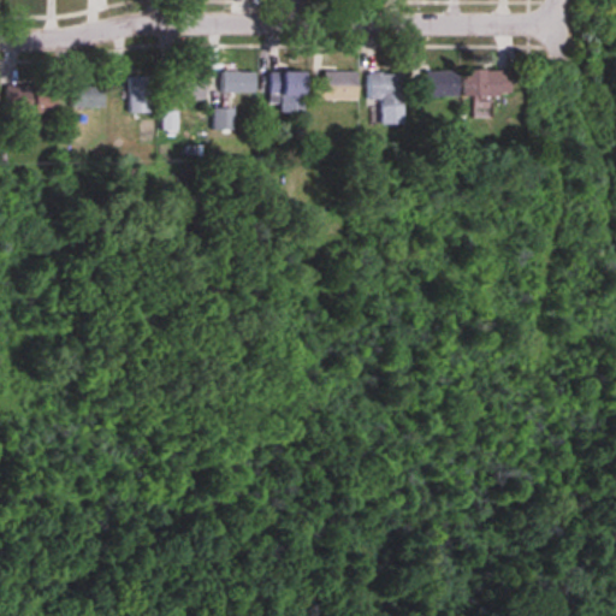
[(513,71),(466,71),(466,98),(513,98),(513,71)]
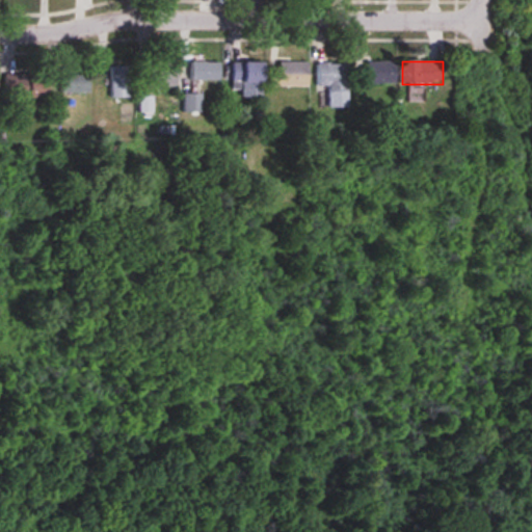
[(178,62),(149,62),(149,87),(178,87),(178,62)]
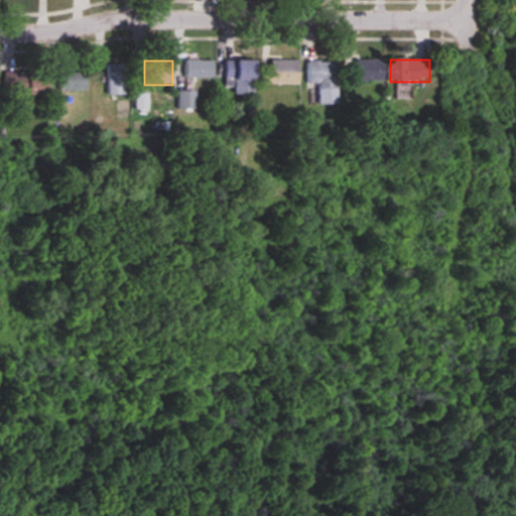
[(385,82),(385,60),(357,60),(357,82),(385,82)]
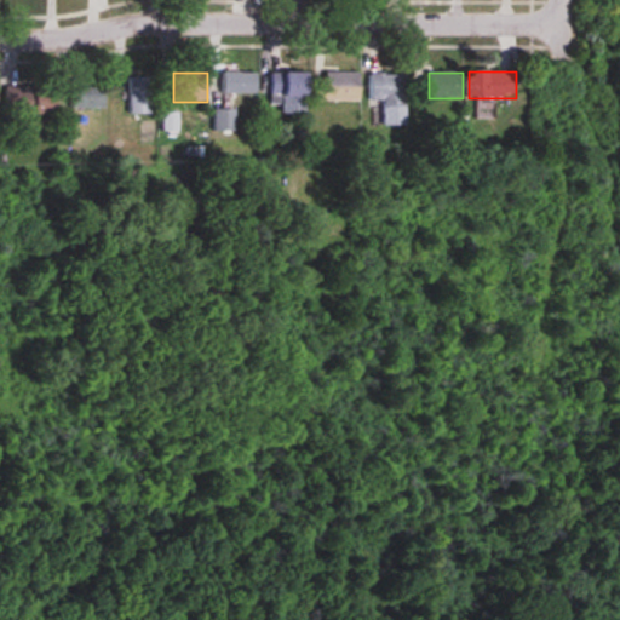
[(257,74),(223,74),(223,95),(257,95),(257,74)]
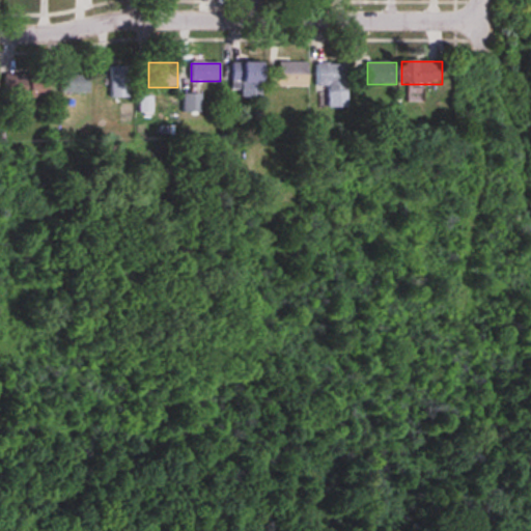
[(243,98),(263,98),(263,63),(232,63),(232,89),(243,89),(243,98)]
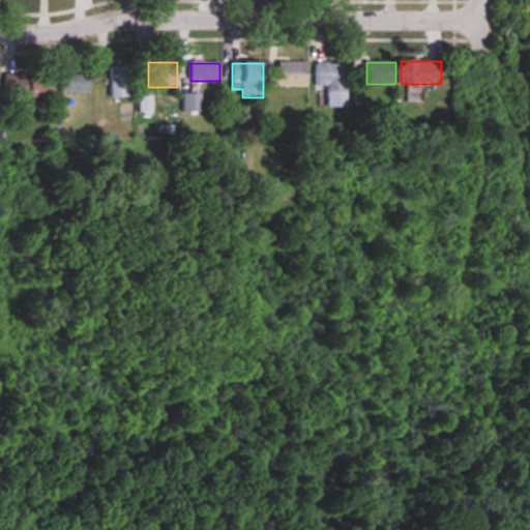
[(307,87),(307,63),(268,63),(268,87),(307,87)]
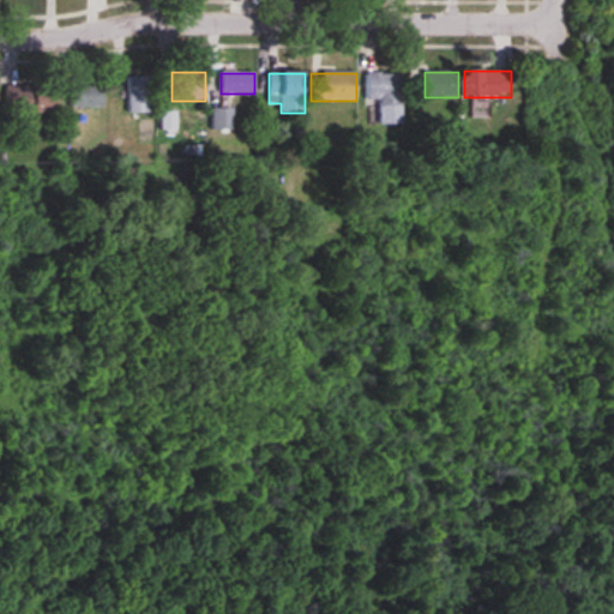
[(380,125),(402,125),(402,74),(366,74),(366,101),(380,101),(380,125)]
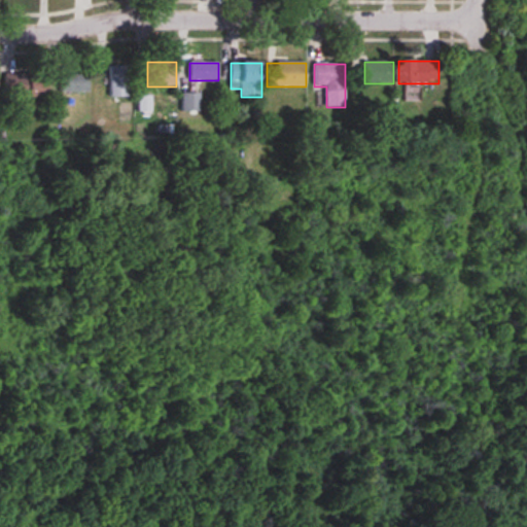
[(130,98),(130,66),(111,66),(111,98),(130,98)]
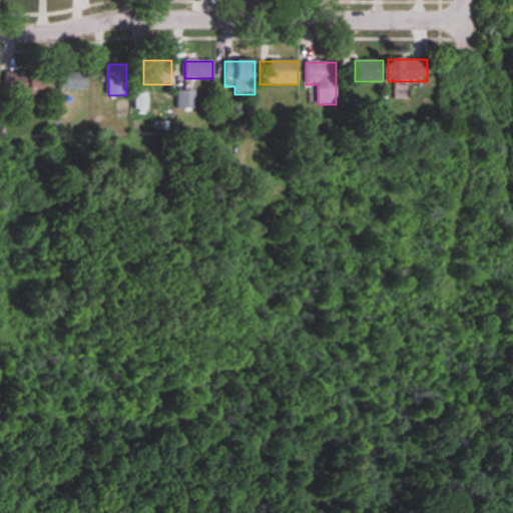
[(6,96),(47,96),(47,72),(6,72),(6,96)]
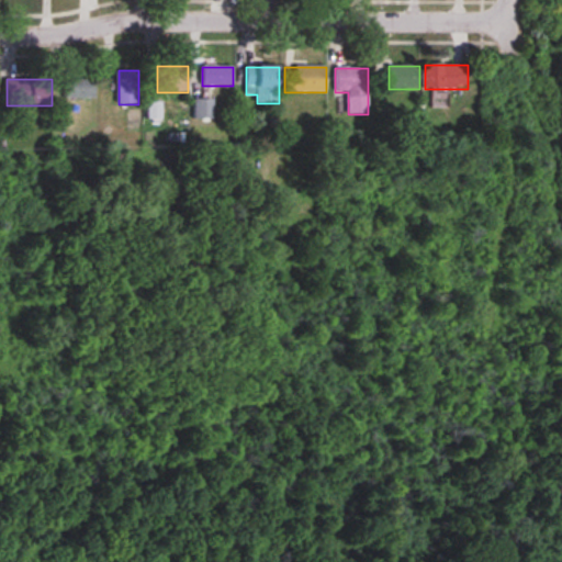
[(64,99),(96,99),(96,79),(64,79),(64,99)]
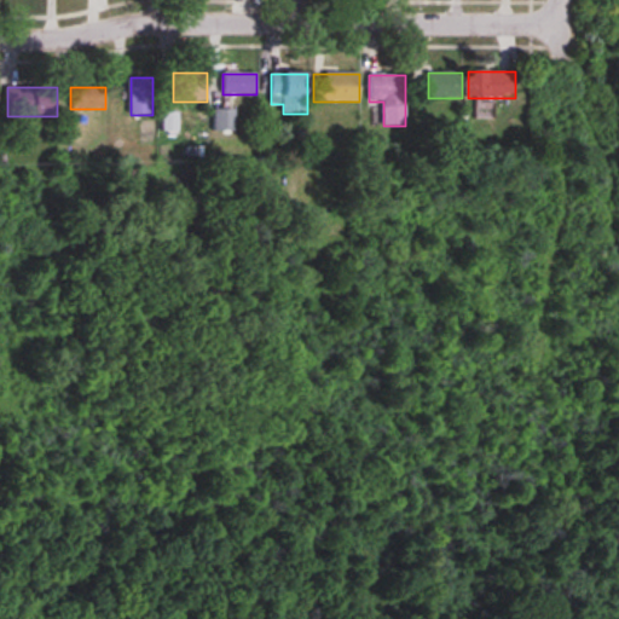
[(233,131),(233,111),(215,111),(215,131),(233,131)]
